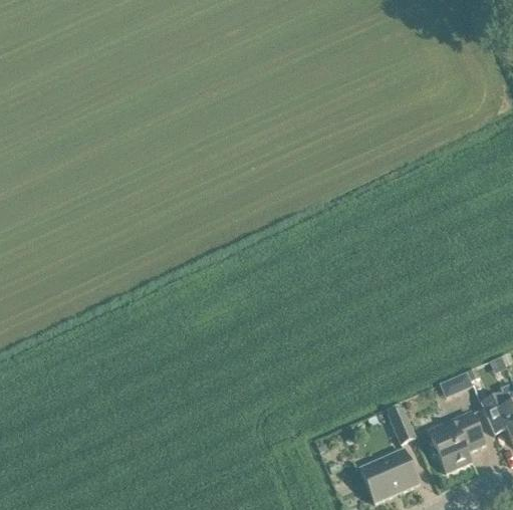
[(476,367),(467,370),(471,380),(480,376),(476,367)]
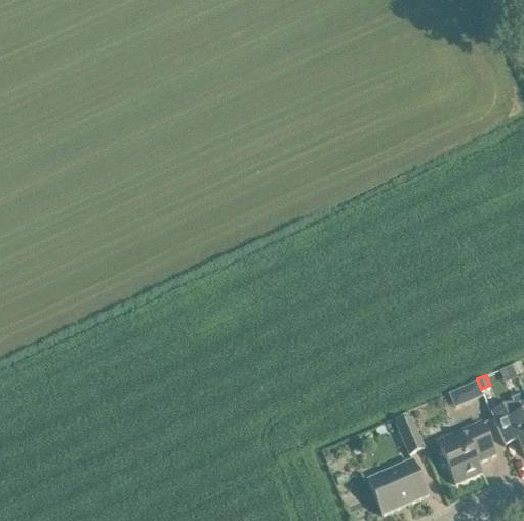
[(477,378),(448,392),(454,407),(484,394),(481,389),(477,378)]
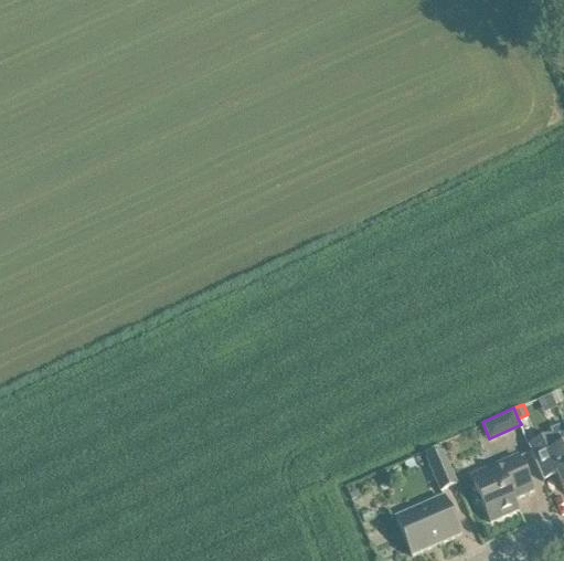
[(563,422),(553,427),(554,431),(529,443),(544,478),(557,472),(563,485),(563,422)]
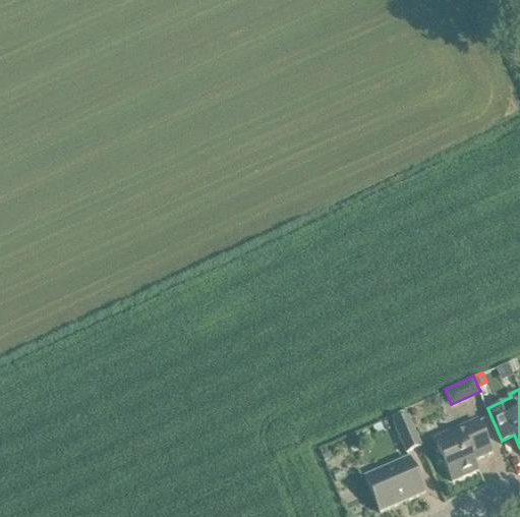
[(421,444),(409,413),(394,420),(407,450),(421,444)]
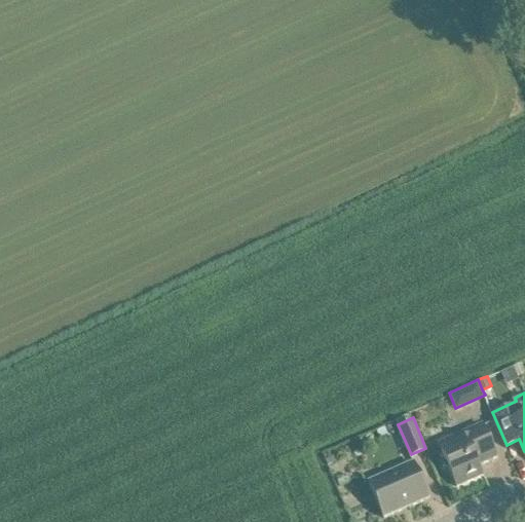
[(478,462),(497,454),(483,421),(454,435),(457,441),(441,448),(446,457),(444,463),(449,467),(456,483),(483,472),(478,462)]
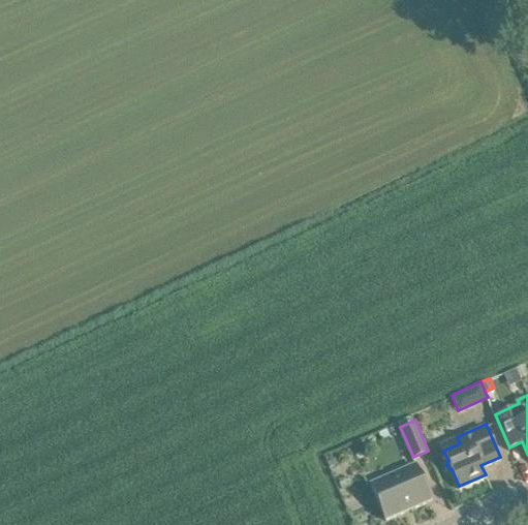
[(432,498),(415,462),(370,483),(385,518),(432,498)]
